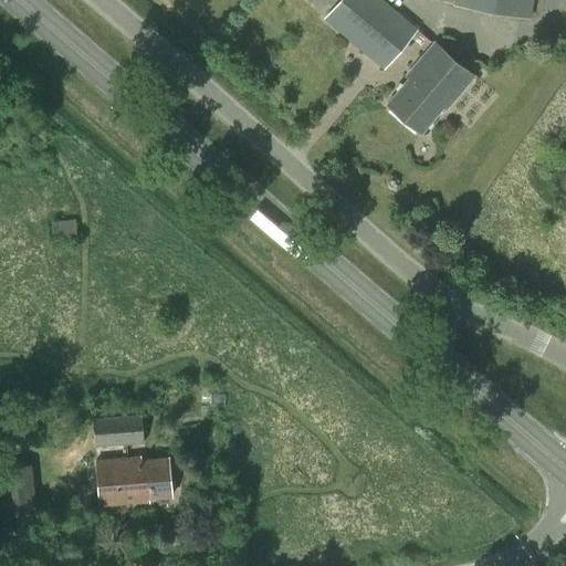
[(385,70),(418,30),(383,0),(338,0),(324,18),(385,70)]
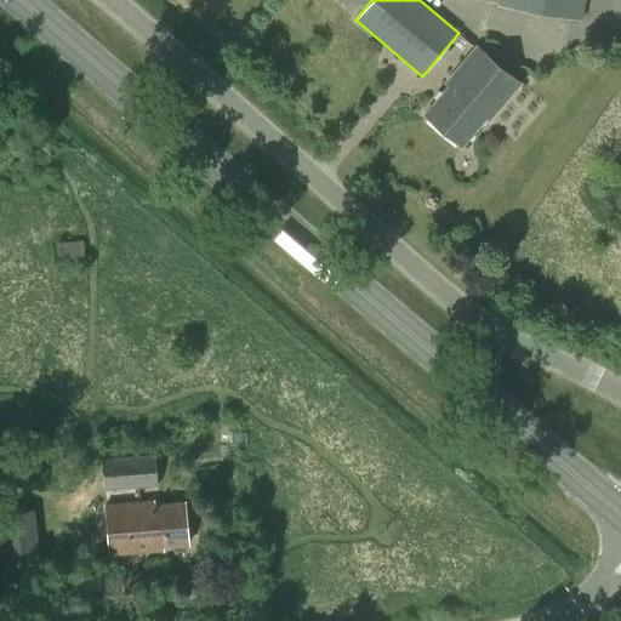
[(582,21),(585,0),(496,0),(496,5),(582,21)]
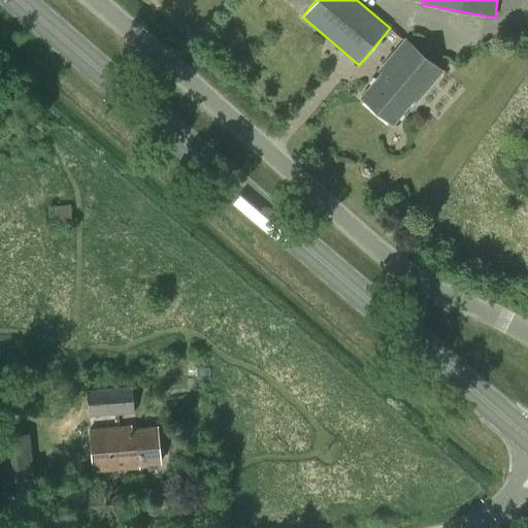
[(416,102),(441,72),(403,39),(376,70),(380,73),(360,97),(393,125),(414,101),(416,102)]
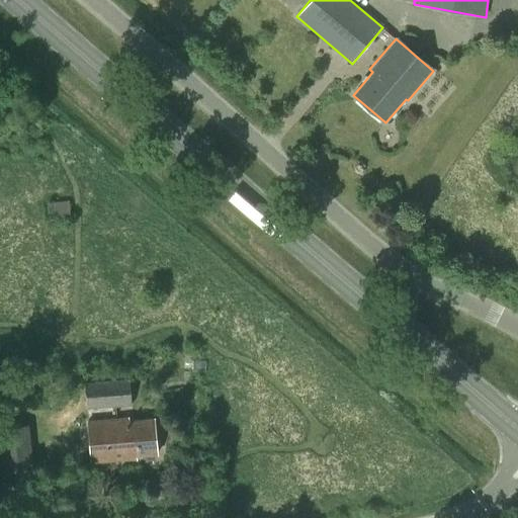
[(45,220),(70,218),(68,199),(42,202),(45,220)]
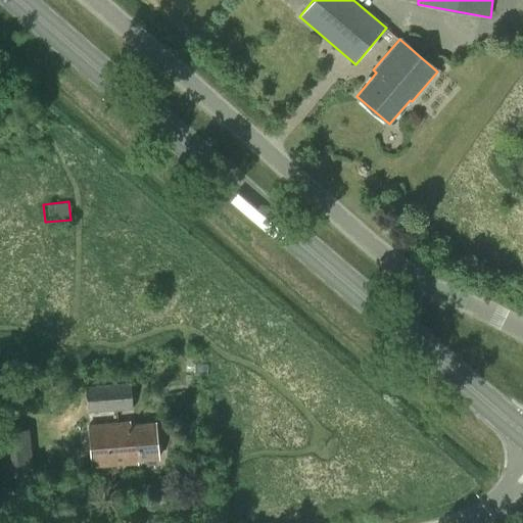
[(87,414),(133,410),(131,381),(85,384),(87,414)]
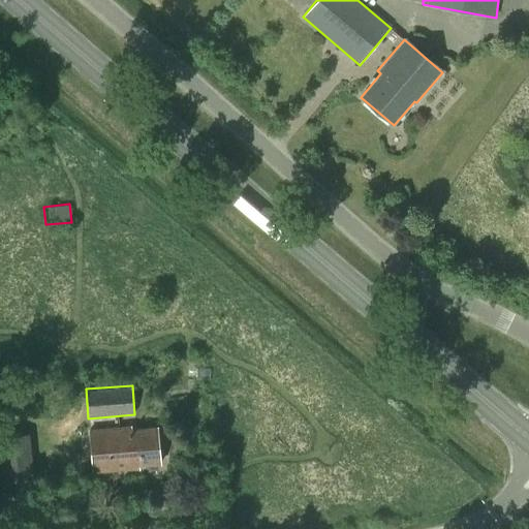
[(131,429),(131,426),(89,429),(92,472),(138,469),(138,466),(160,464),(158,427),(131,429)]
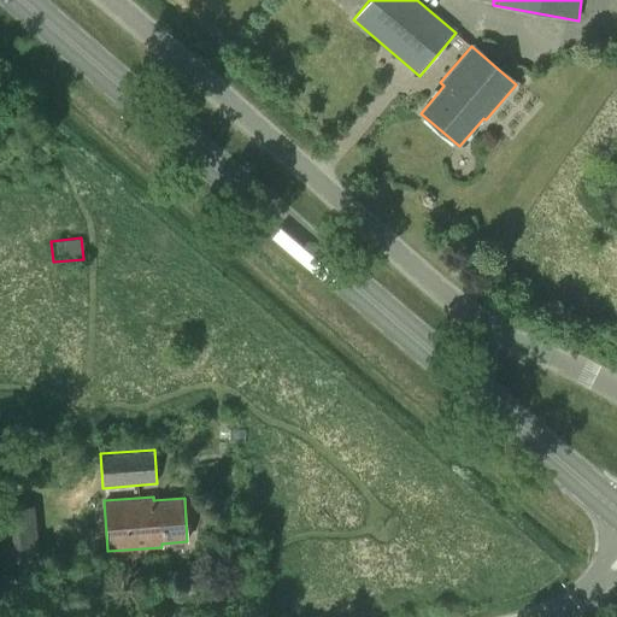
[(0,562),(41,559),(36,505),(0,507),(0,562)]
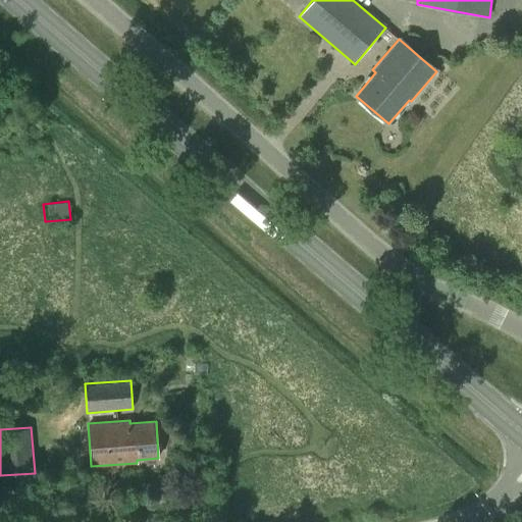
[(0,494),(1,512),(34,509),(33,486),(19,487),(19,491),(7,491),(7,493),(0,493),(0,494)]
